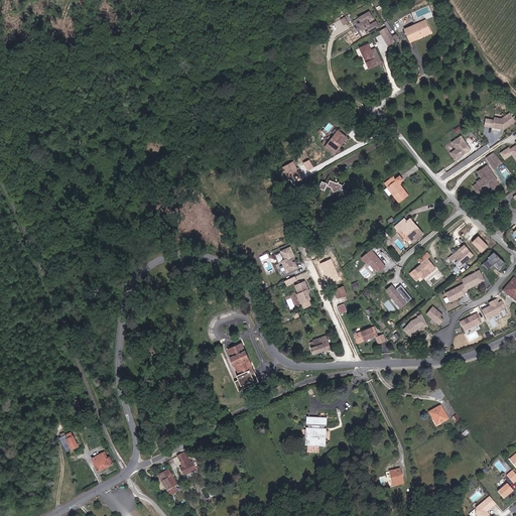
[(378,26),(375,21),(369,24),(366,19),(371,16),(368,11),(358,17),(361,22),(358,23),(361,29),(364,28),(367,33),(378,26)]
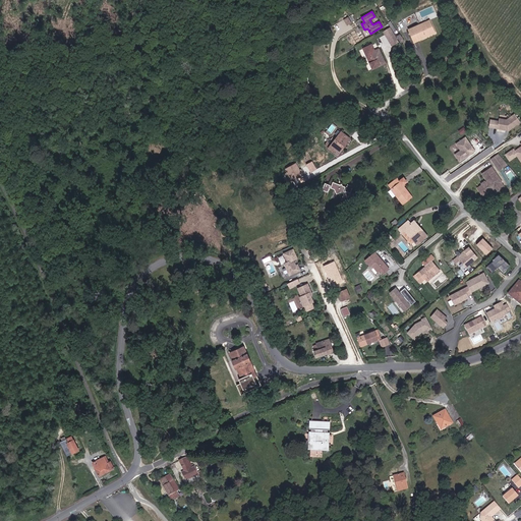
[(348,16),(343,19),(347,26),(352,24),(348,16)]
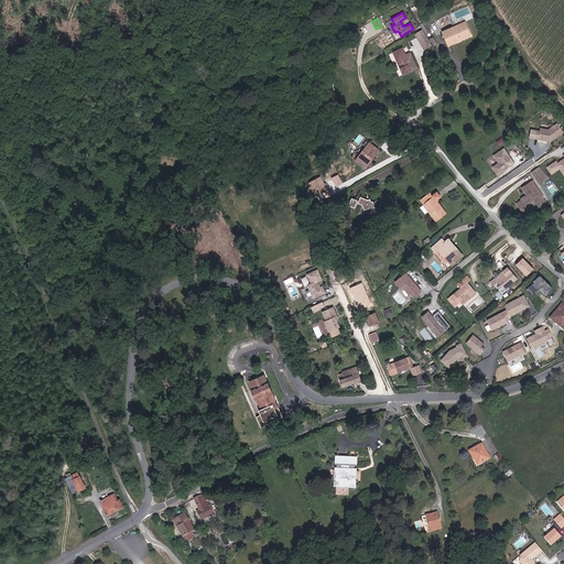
[(444,33),(449,45),(454,43),(454,41),(462,38),(463,41),(473,36),(466,22),(444,33)]
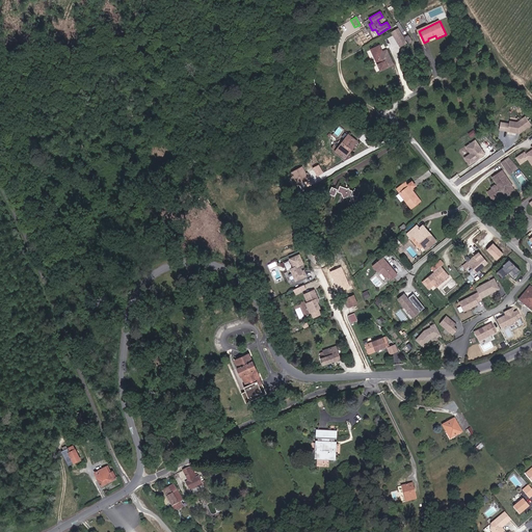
[(408,46),(399,28),(390,32),(399,51),(408,46)]
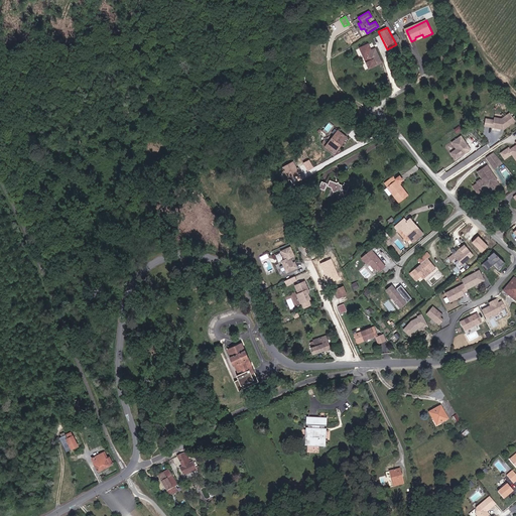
[(411,42),(423,37),(422,34),(415,37),(415,39),(411,41),(411,42)]
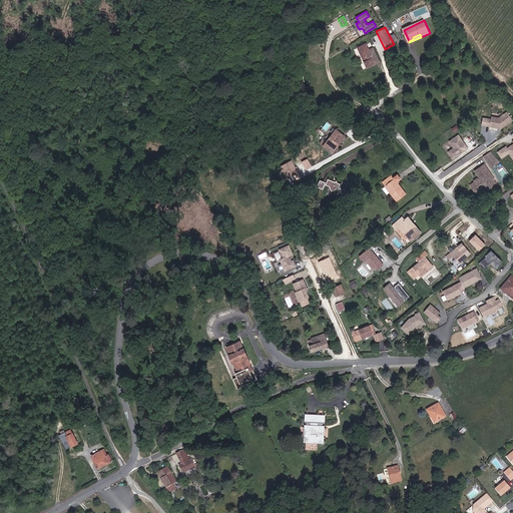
[(358,48),(367,68),(379,63),(372,49),(369,50),(366,44),(358,48)]
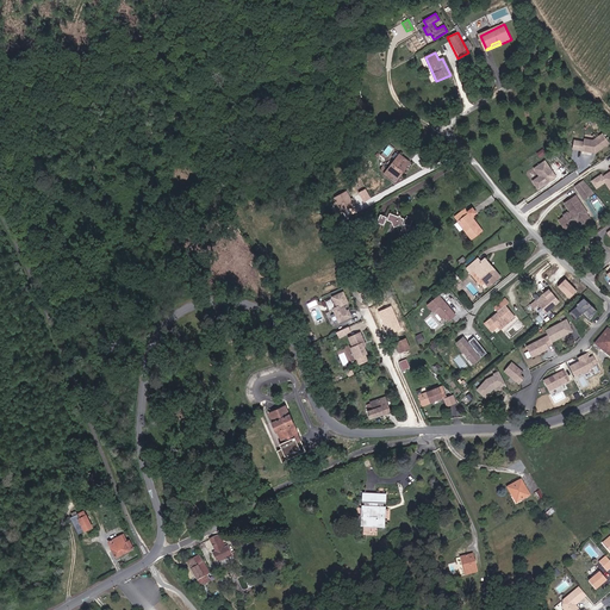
[(596,153),(609,143),(603,134),(593,139),(584,138),(584,142),(583,150),(592,151),(595,151),(596,153)]
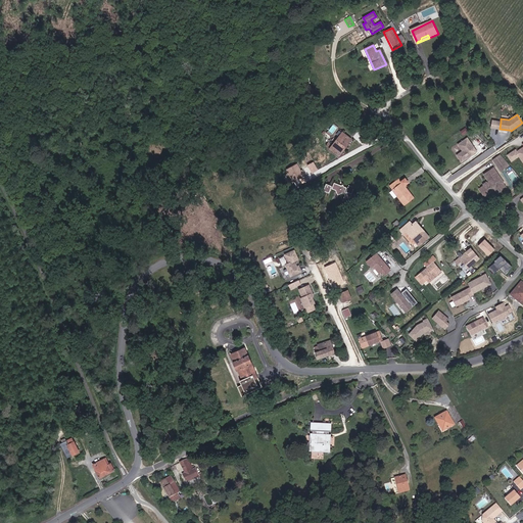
[(340,133),(338,131),(327,146),(329,147),(340,133)]
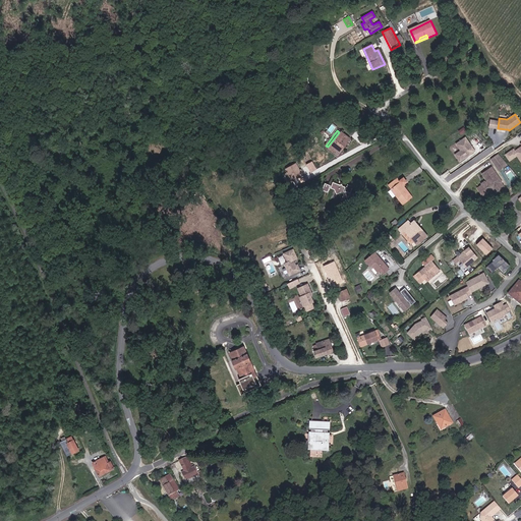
[(340,132),(328,148),(337,155),(343,147),(342,146),(347,137),(340,132)]
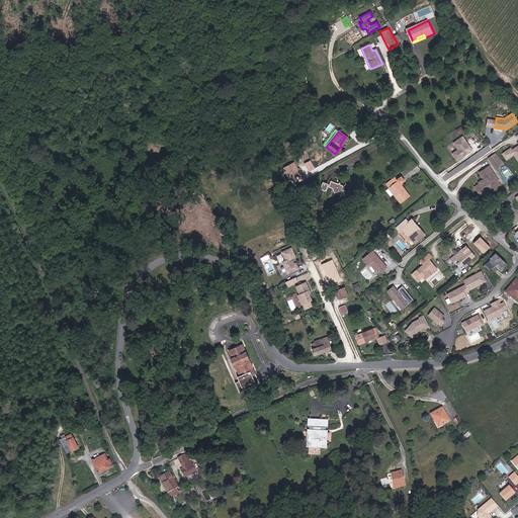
[(472,151),(462,137),(453,144),(457,150),(452,154),(457,161),(472,151)]
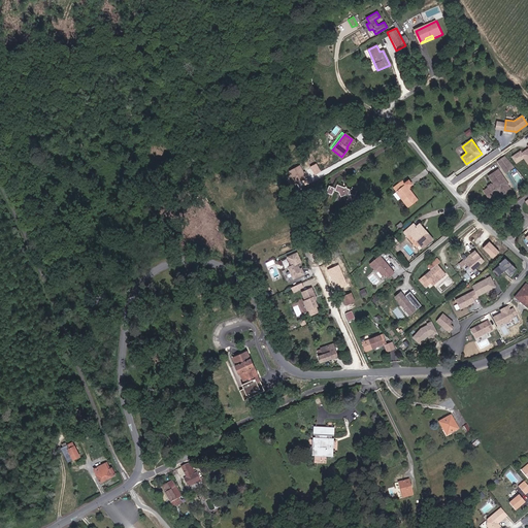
[(527,147),(522,153),(521,151),(513,156),(517,162),(524,157),(527,161),(527,147)]
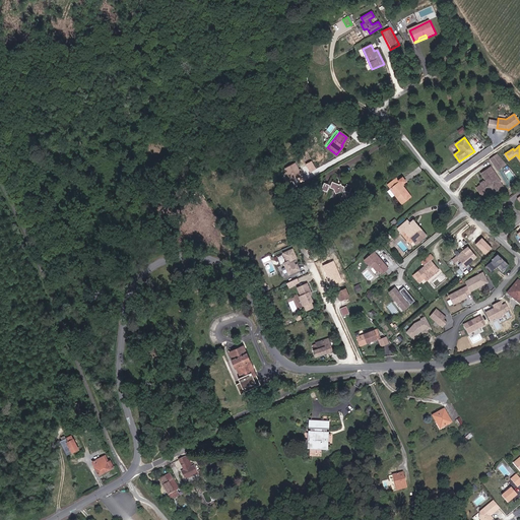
[(508,166),(498,155),(491,160),(496,168),(498,167),(500,171),(508,166)]
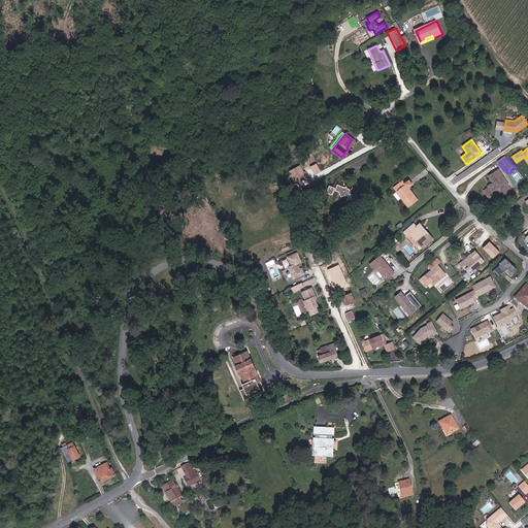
[(317,163),(310,167),(315,174),(321,171),(317,163)]
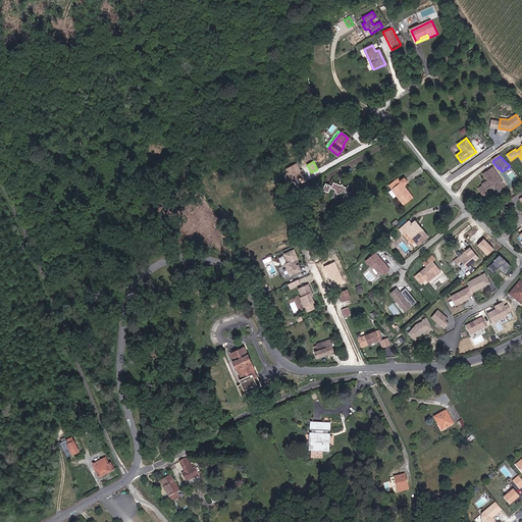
[(296,163),(285,169),(294,184),(304,177),(296,163)]
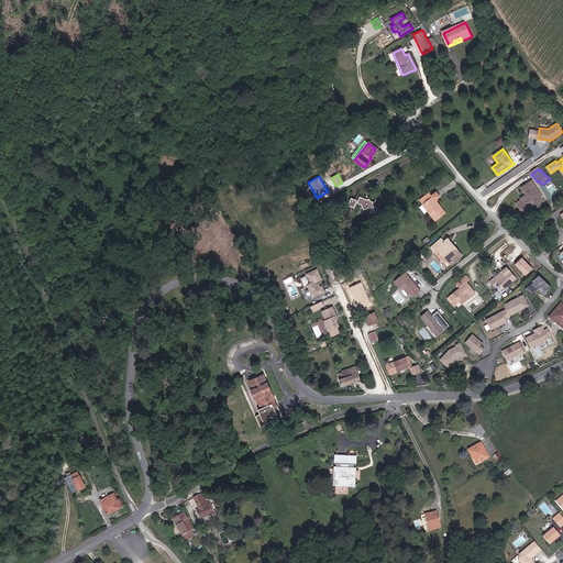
[(523,212),(533,206),(543,199),(532,184),(523,189),(529,198),(527,200),(523,201),(518,206),(523,212)]
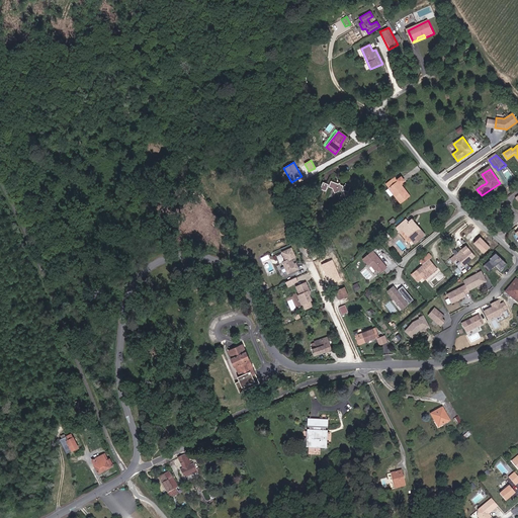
[(403,180),(392,191),(403,206),(412,199),(403,188),(407,185),(403,180)]
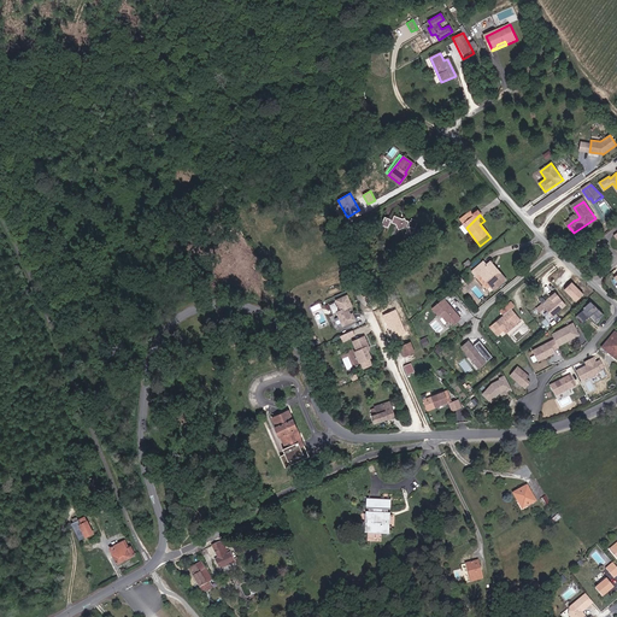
[(404,240),(411,242),(417,221),(411,219),(409,227),(406,227),(407,222),(393,216),(392,221),(383,218),(381,228),(387,230),(389,223),(394,224),(397,230),(403,228),(407,229),(404,240)]
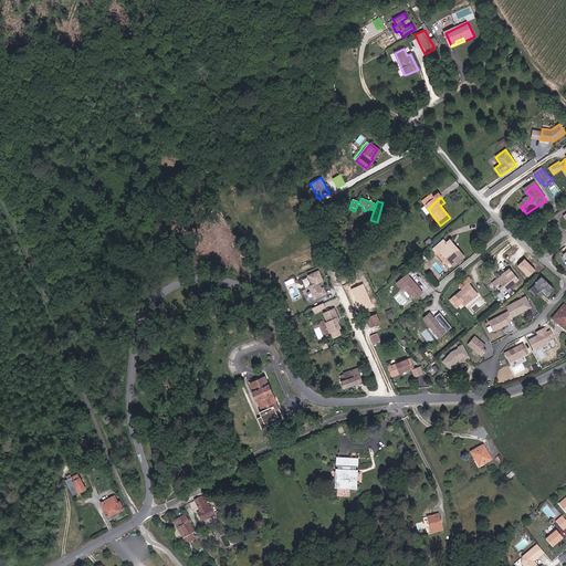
[(546,200),(536,207),(540,211),(549,205),(546,200)]
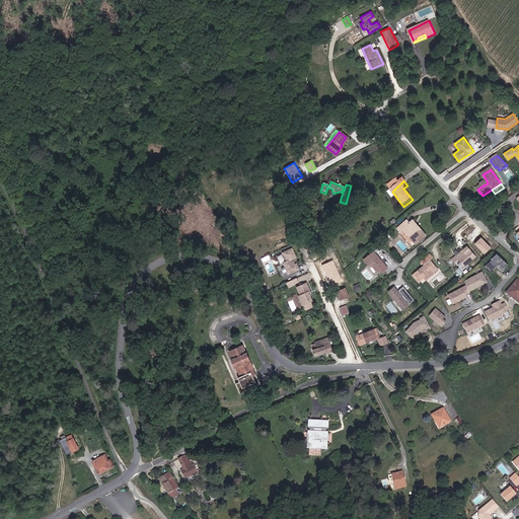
[(422,232),(417,227),(414,222),(411,224),(409,221),(398,230),(402,234),(405,232),(414,241),(417,244),(428,235),(424,230),(422,232)]
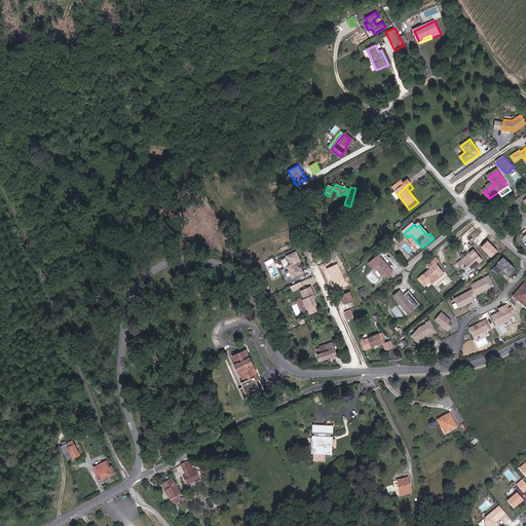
[(429,233),(421,224),(419,225),(422,230),(427,235),(429,233)]
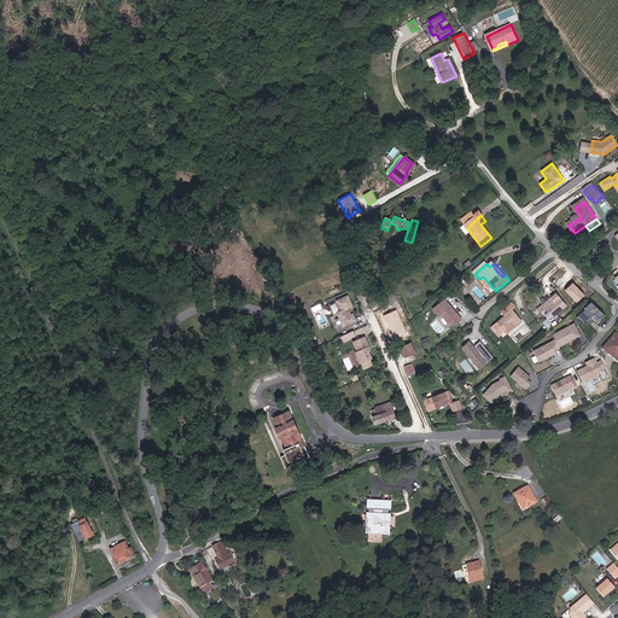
[(493,287),(483,277),(479,279),(489,291),(493,287)]
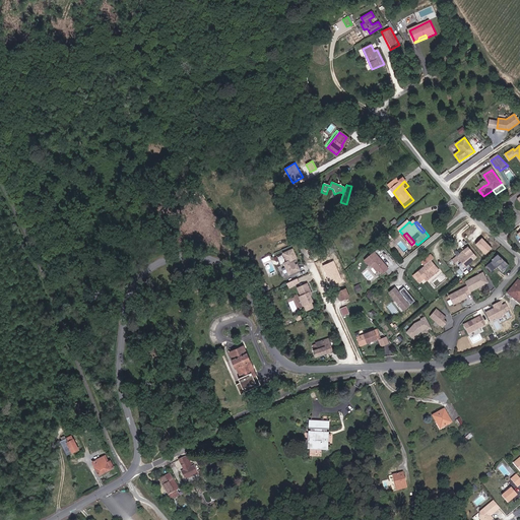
[(493,249),(481,238),(474,245),(485,256),(493,249)]
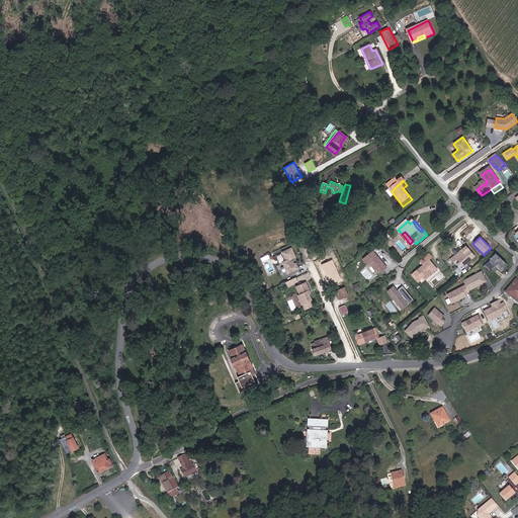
[(468,246),(452,259),(453,260),(455,258),(468,247),(468,246)]
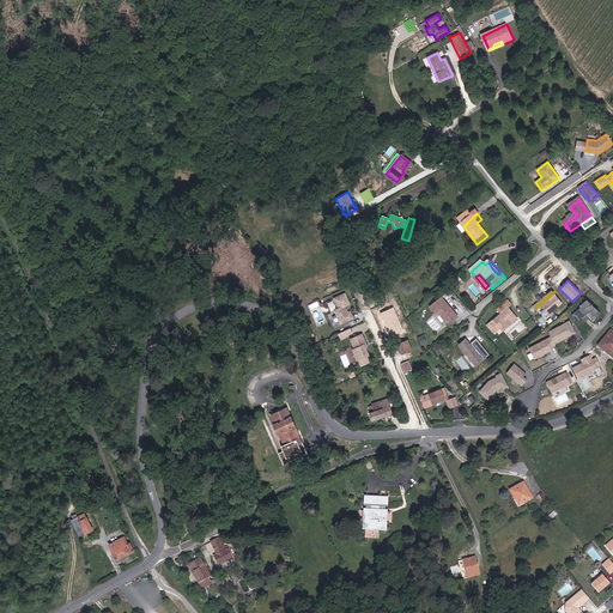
[(554,292),(539,305),(541,309),(546,307),(552,314),(564,303),(554,292)]
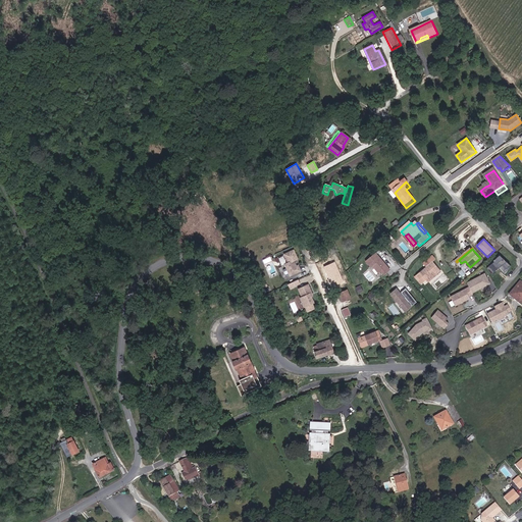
[(299,268),(296,260),(300,259),(296,250),(286,254),(291,262),(288,264),(289,268),(292,274),(293,275),(303,271),(301,267),(299,268)]
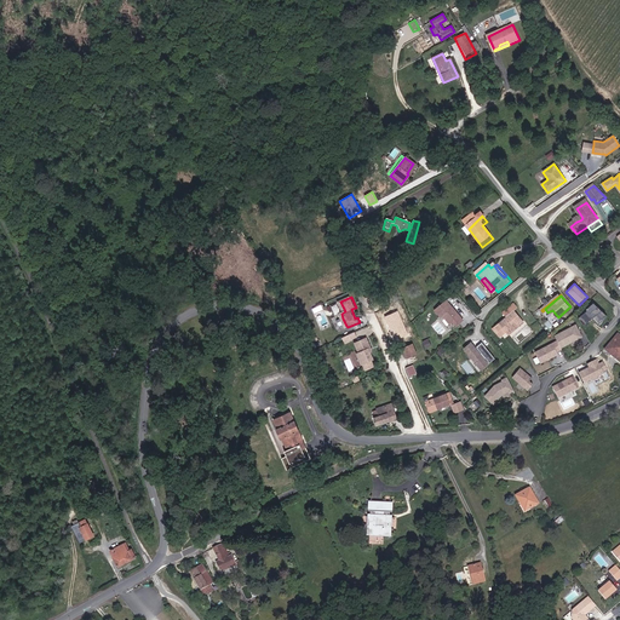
[(469,317),(451,298),(440,308),(446,315),(448,314),(455,322),(458,320),(461,323),(469,317)]
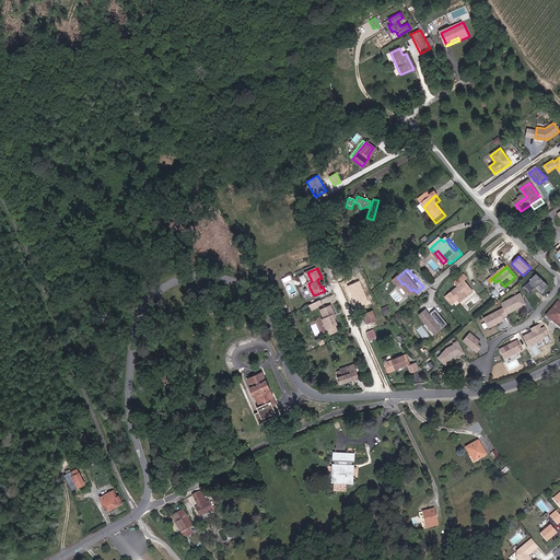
[(465,276),(455,283),(458,287),(466,281),(468,279),(465,276)]
